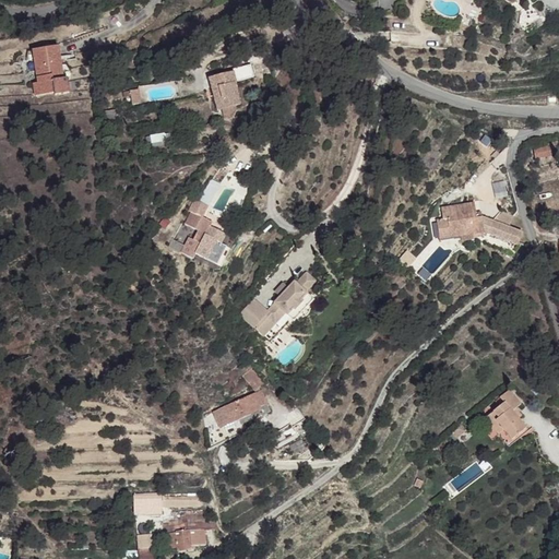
[(520,26),(523,31),(542,18),(535,9),(532,4),(523,10),(520,26)]
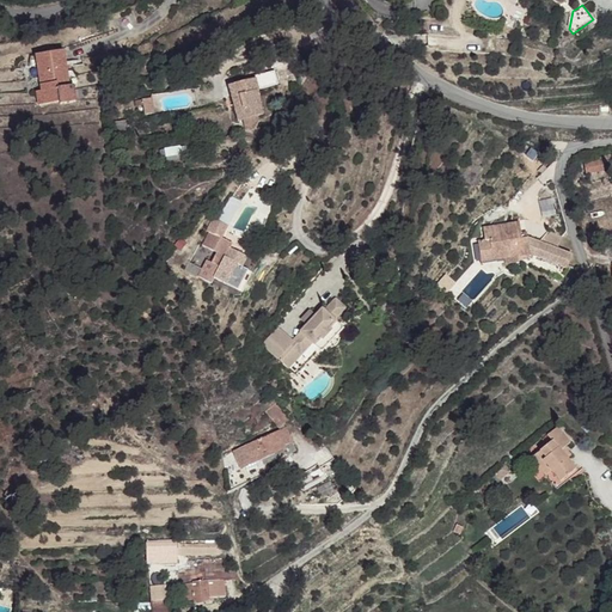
[(66,54),(43,56),(46,74),(41,74),(43,91),(38,92),(41,105),(61,103),(61,105),(77,104),(74,87),(71,87),(66,54)]
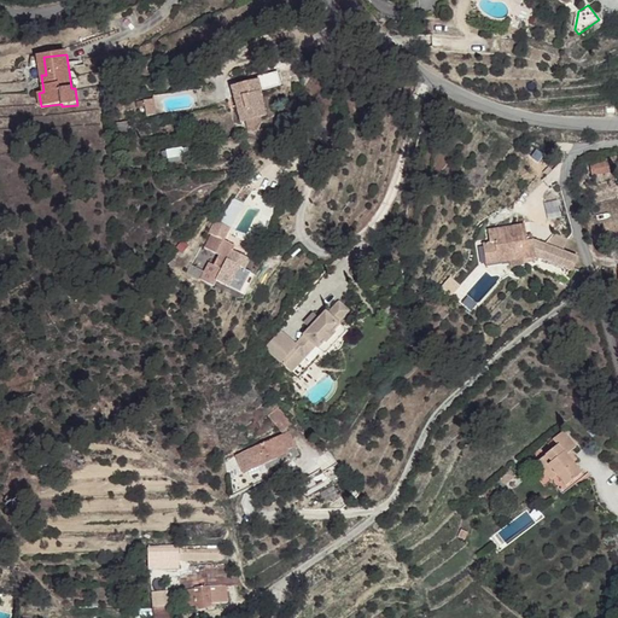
[(246,83),(221,99),(228,110),(234,106),(240,117),(237,118),(244,129),(246,128),(261,118),(264,116),(252,95),(254,95),(246,83)]
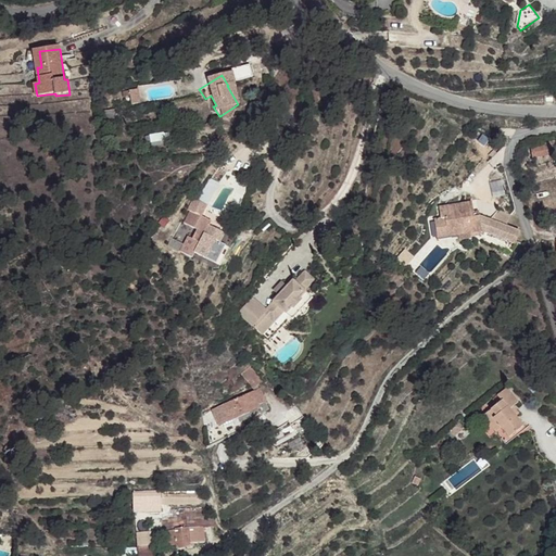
[(126,103),(140,102),(138,89),(125,91),(126,103)]
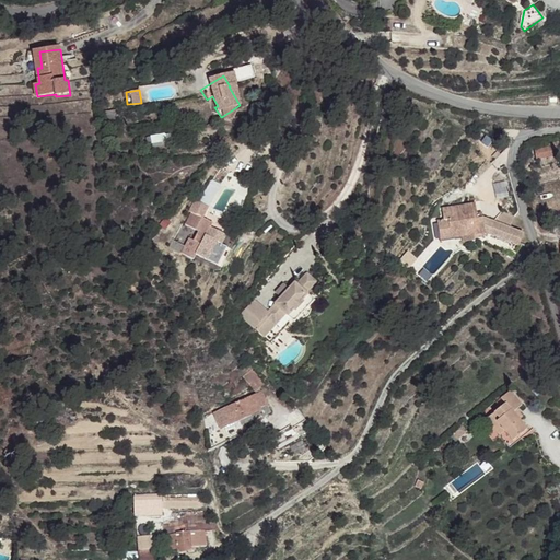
[(212,96),(207,100),(218,119),(221,117),(214,107),(218,106),(212,96)]
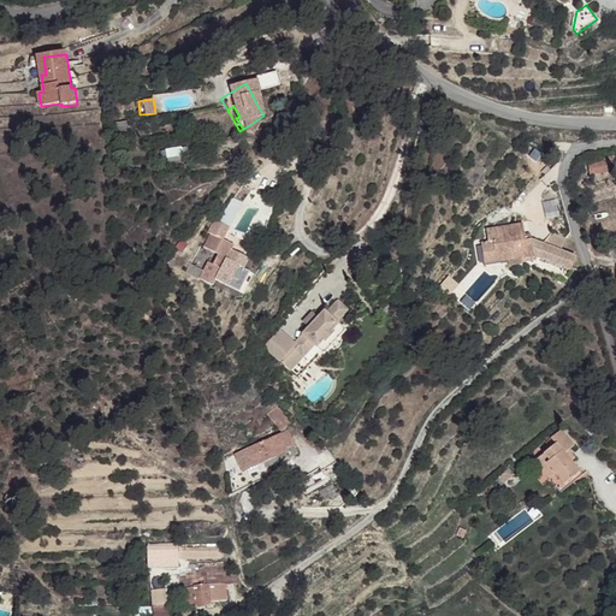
[(264,124),(260,118),(246,128),(250,137),(259,131),(264,124)]
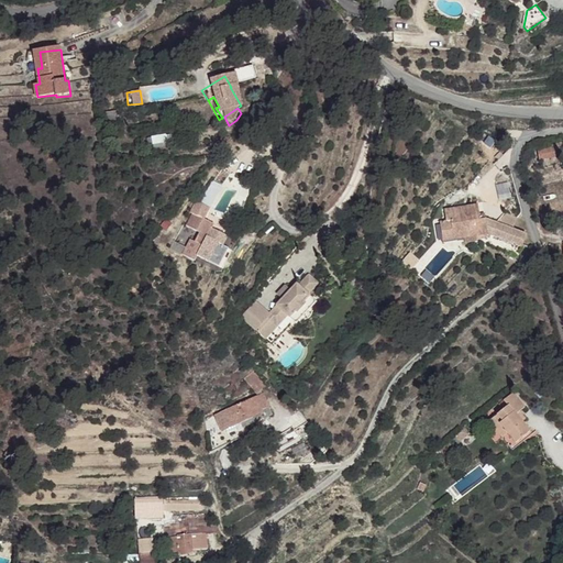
[(138,122),(125,129),(128,134),(132,132),(136,140),(144,135),(138,122)]
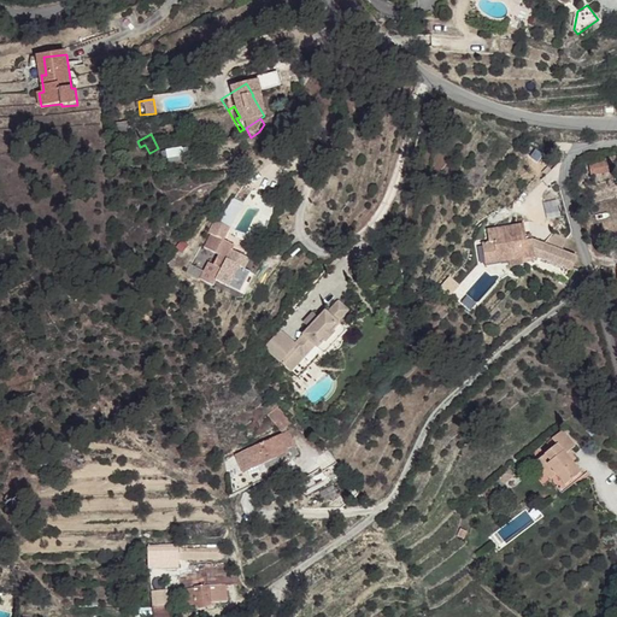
[(605,162),(588,164),(589,175),(607,171),(605,162)]
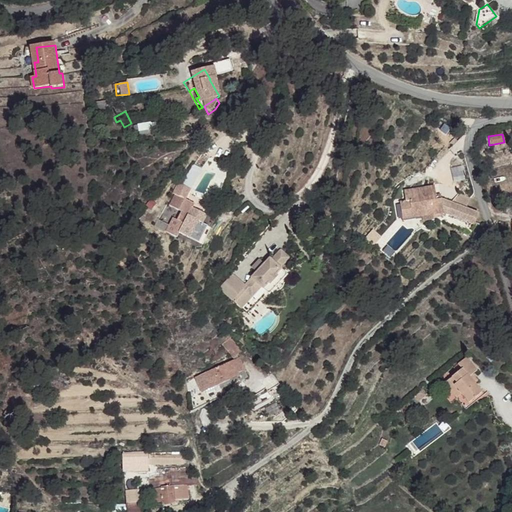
[(177,178),(173,189),(176,190),(187,194),(190,183),(177,178)]
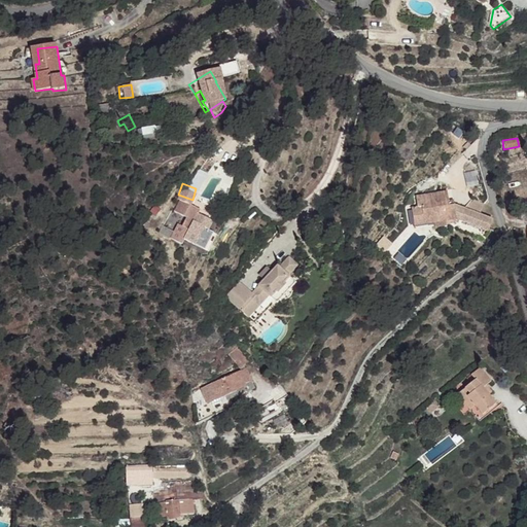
[(443,190),(411,195),(412,205),(416,204),(417,216),(437,213),(440,220),(451,218),(488,232),(492,220),(479,215),(483,205),(470,201),(464,209),(453,205),(445,206),(443,190)]
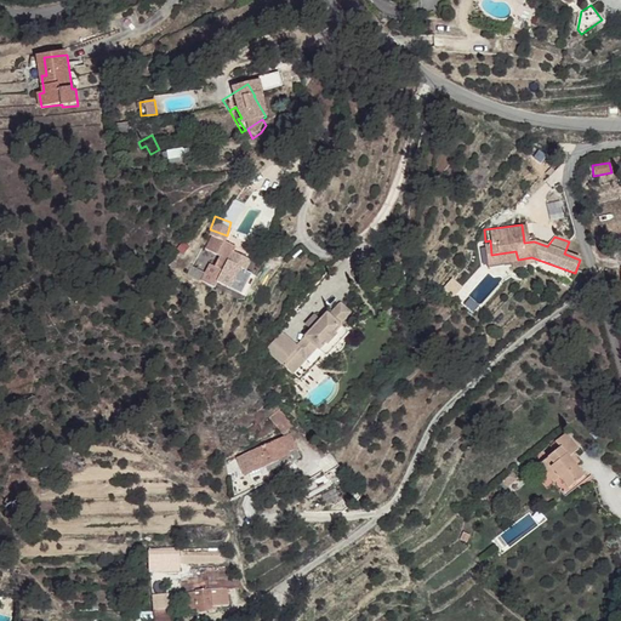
[(227,235),(214,231),(209,244),(223,249),(221,256),(215,254),(209,272),(223,278),(223,275),(238,281),(245,260),(251,261),(255,251),(235,244),(238,239),(227,235)]
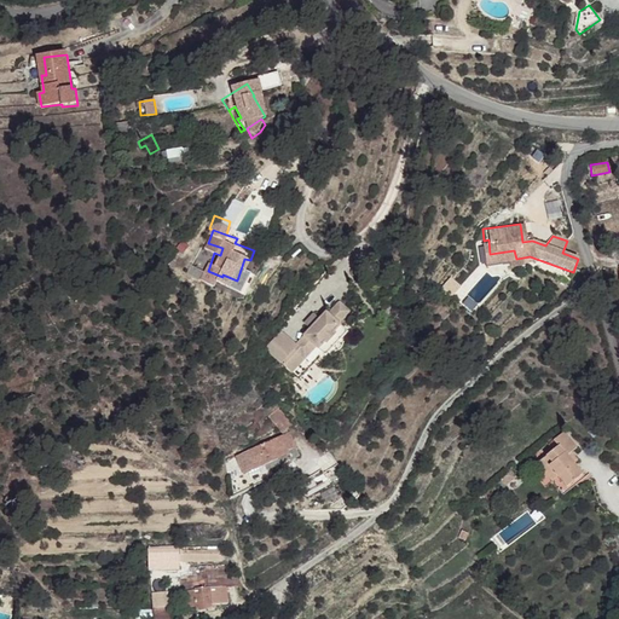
[(484,241),(478,241),(479,261),(516,259),(514,250),(490,254),(489,239),(484,241)]
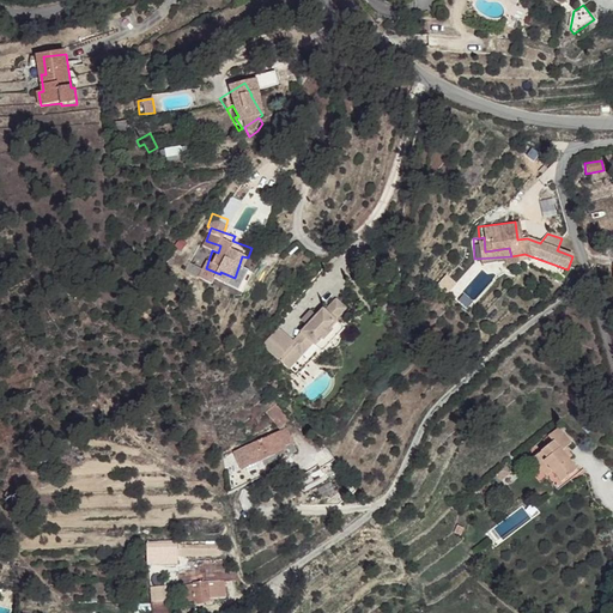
[(242,256),(235,278),(240,279),(248,258),(242,256)]
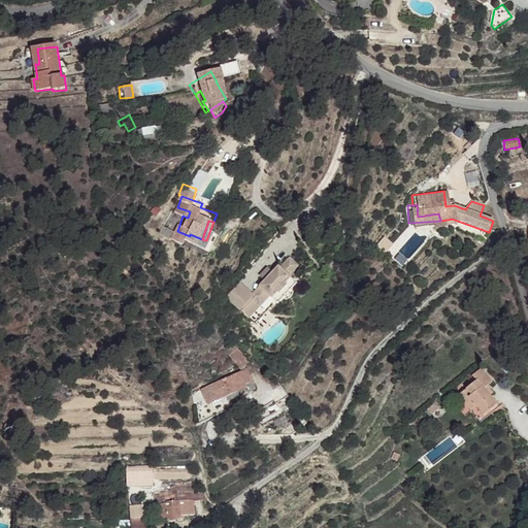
[(238,286),(225,300),(246,321),(268,299),(271,302),(291,283),(287,278),(297,267),(288,261),(277,271),(275,269),(263,283),(259,288),(261,290),(254,299),(238,286)]
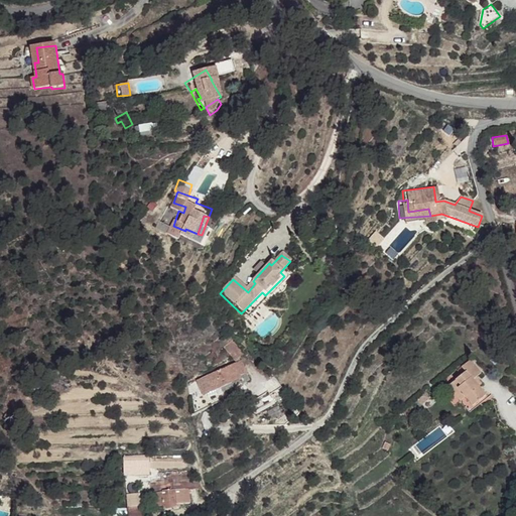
[(289,280),(284,276),(265,295),(270,299),(289,280)]
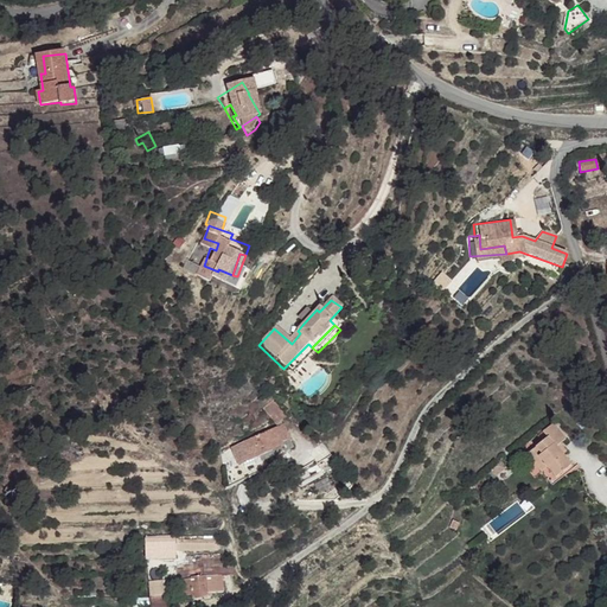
[(273,400),(263,408),(270,417),(282,410),(273,400)]
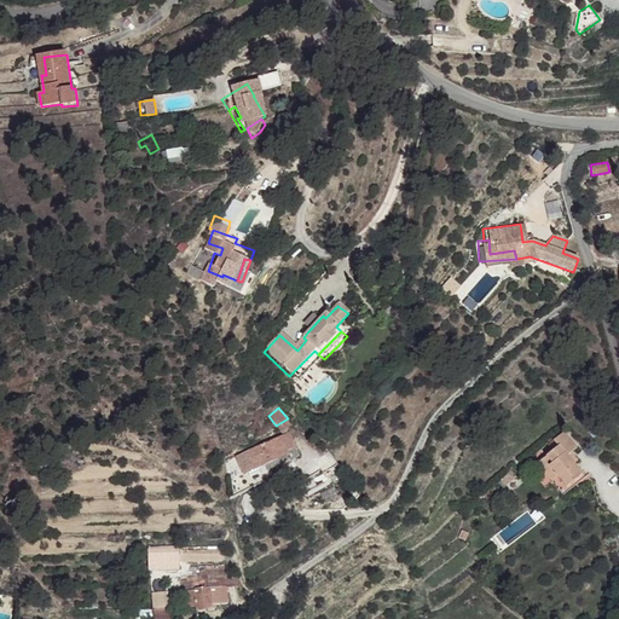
[(288,418),(276,426),(281,431),(291,423),(288,418)]
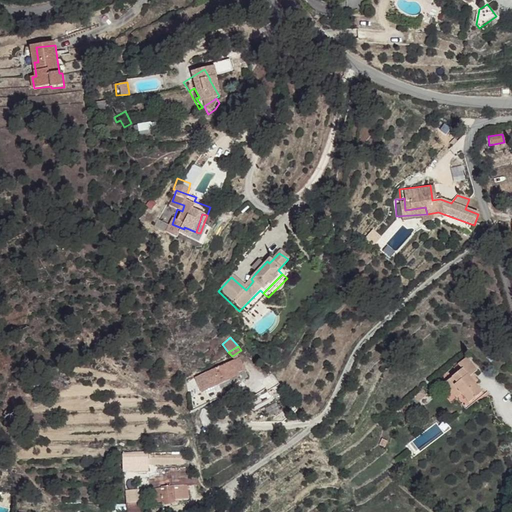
[(239,357),(209,372),(212,377),(198,384),(203,394),(216,387),(220,385),(239,376),(237,373),(244,369),(239,357)]
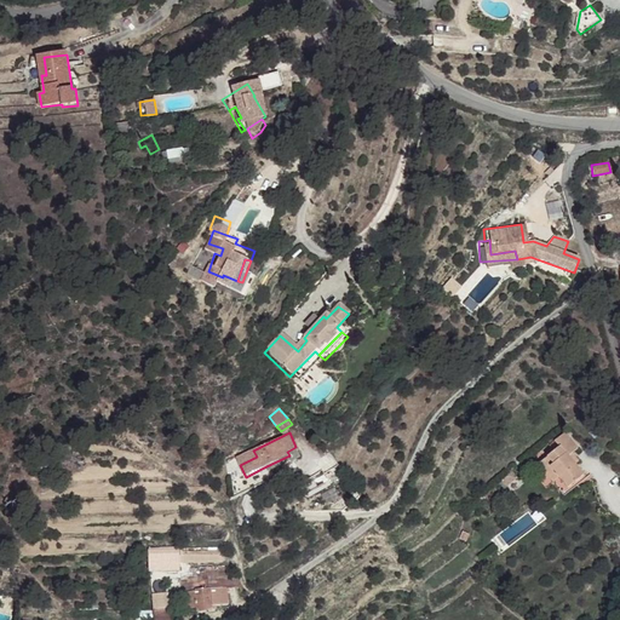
[(267,466),(262,469),(263,474),(300,457),(296,447),(287,452),(290,455),(267,466)]
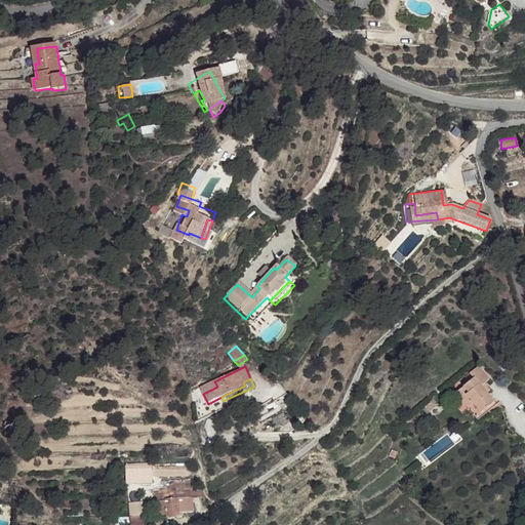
[(474,395),(465,402),(483,428),(497,416),(491,407),(485,400),(489,396),(493,393),(483,379),(470,391),(474,395)]
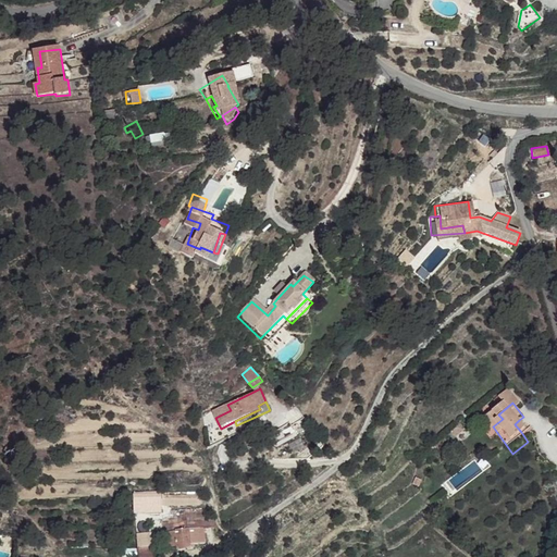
[(519,420),(515,424),(521,432),(524,430),(519,420)]
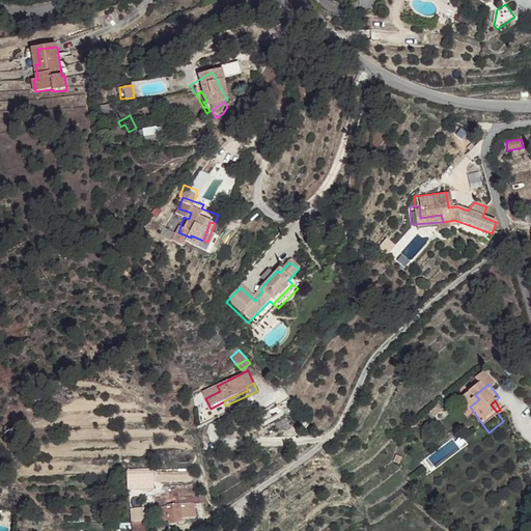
[(270,409),(258,413),(261,420),(272,415),(270,409)]
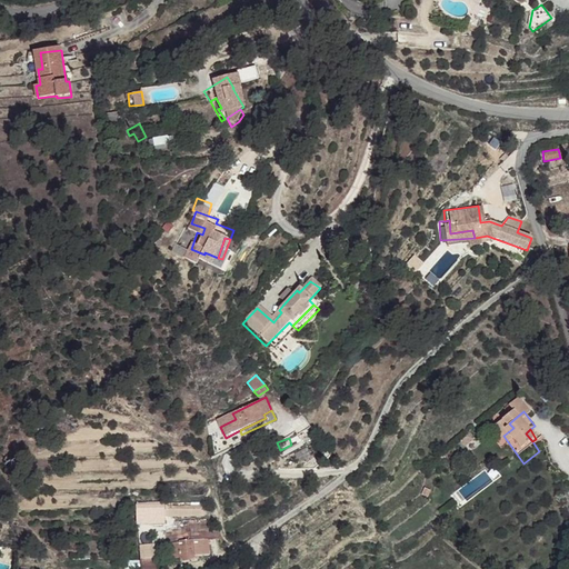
[(465,438),(455,446),(459,451),(469,442),(465,438)]
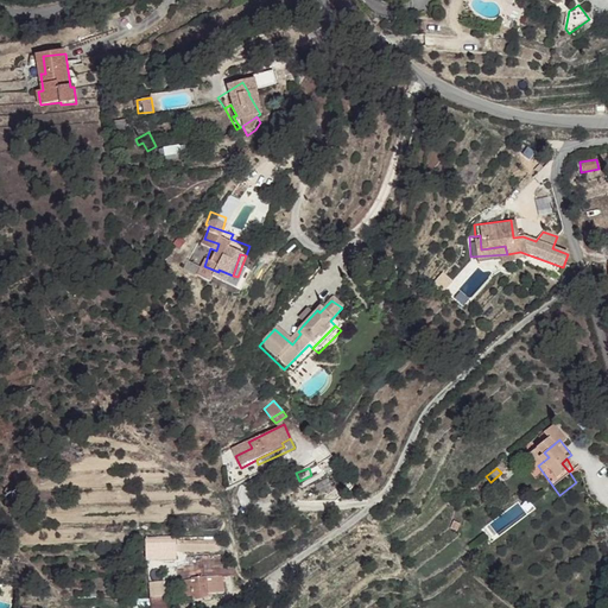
[(184,542),(145,540),(145,543),(146,553),(222,553),(221,542),(184,542)]
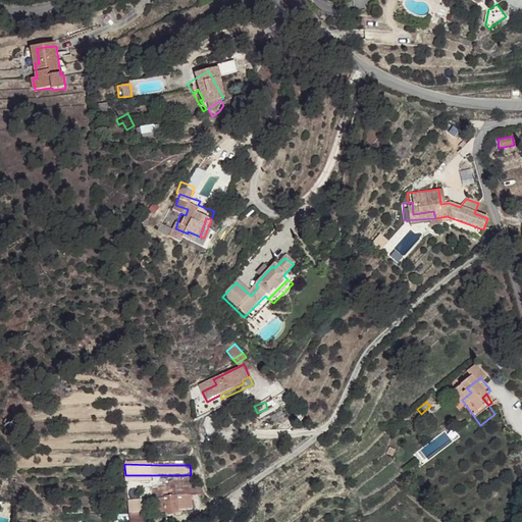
[(158,487),(147,489),(149,501),(154,500),(155,506),(156,514),(164,512),(165,515),(177,513),(177,511),(192,508),(189,493),(198,491),(196,477),(178,477),(171,477),(157,479),(158,487)]
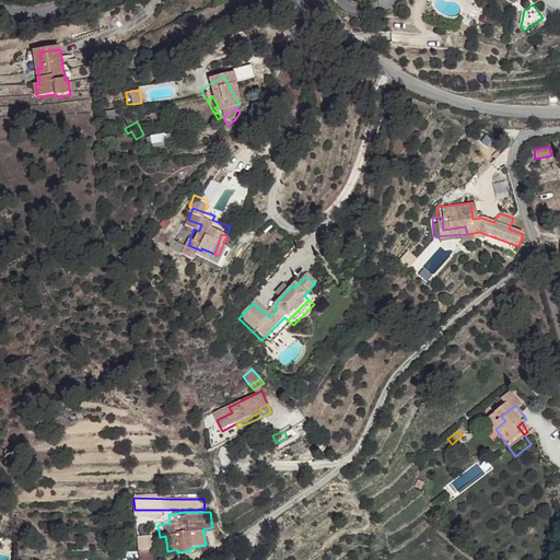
[(152,536),(137,537),(138,550),(150,548),(152,548),(152,536)]
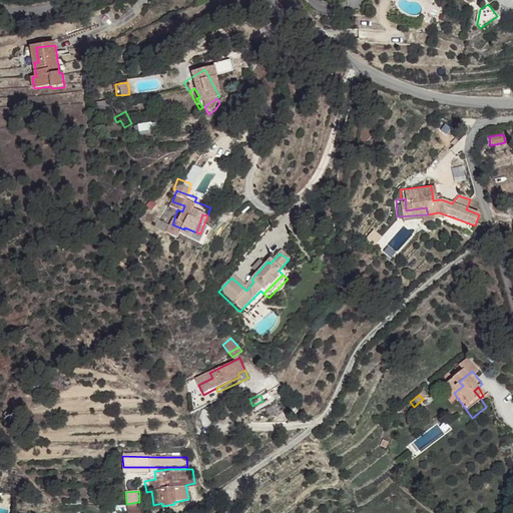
[(138,512),(137,502),(126,504),(127,512),(138,512)]
